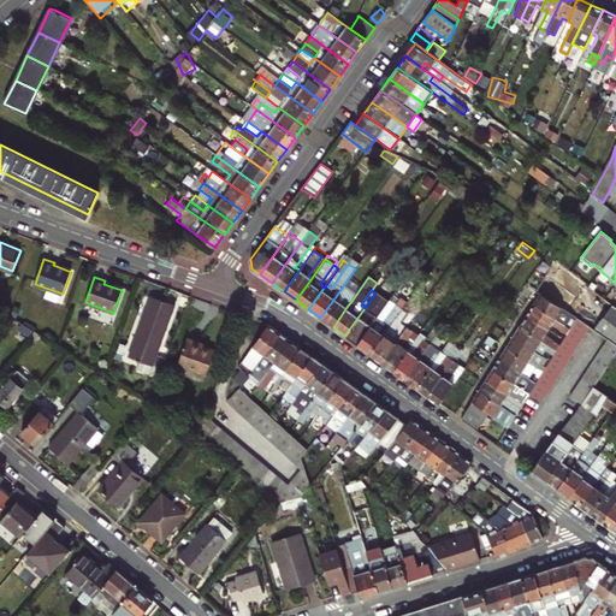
[(357,344),(388,301),(375,292),(365,308),(344,336),(357,344)]
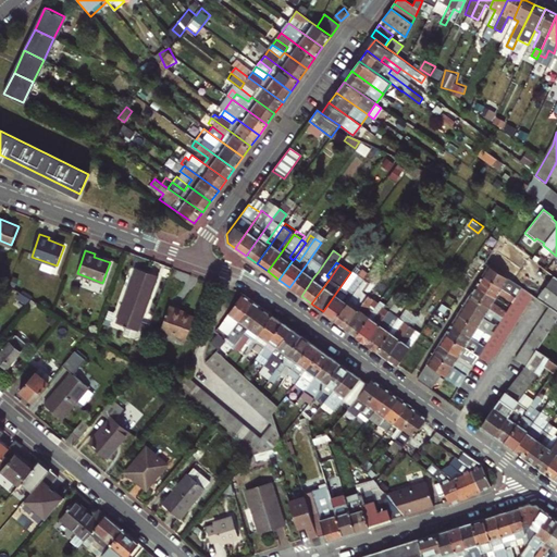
[(301,296),(313,277),(310,275),(312,272),(312,269),(308,265),(305,267),(289,287),(301,296)]
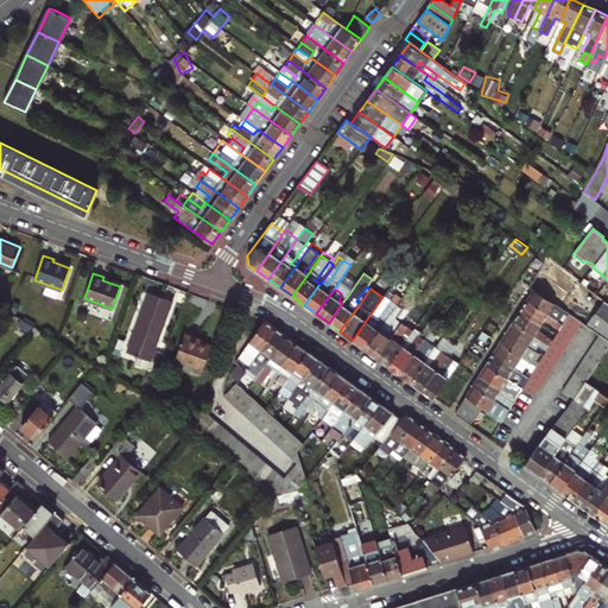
[(551,309),(555,303),(533,290),(527,301),(559,321),(564,324),(571,314),(565,310),(562,316),(551,309)]
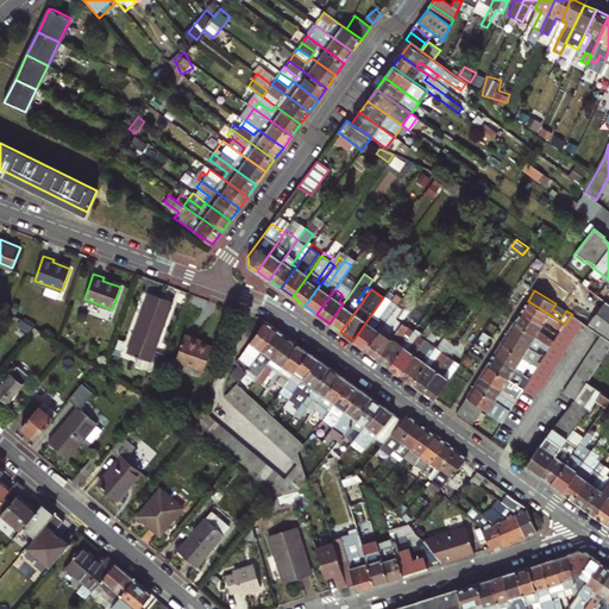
[(365,350),(388,318),(399,303),(391,297),(393,295),(388,292),(383,297),(353,340),(365,350)]
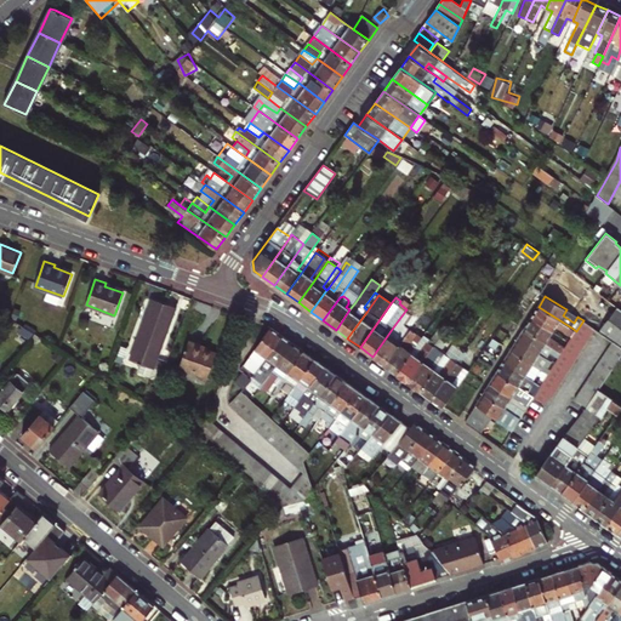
[(438,298),(427,312),(434,317),(445,303),(438,298)]
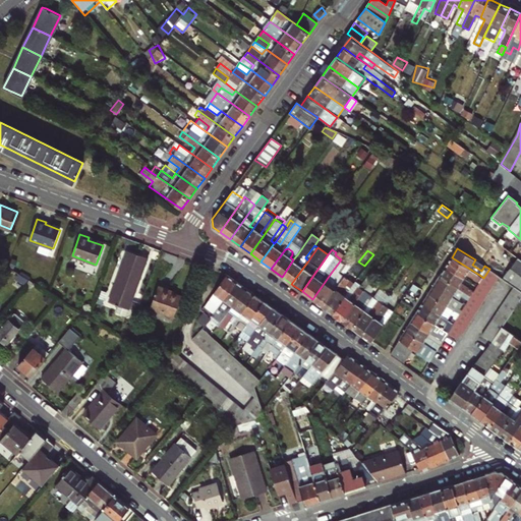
[(148,258),(127,251),(111,299),(120,303),(117,310),(127,313),(148,258)]
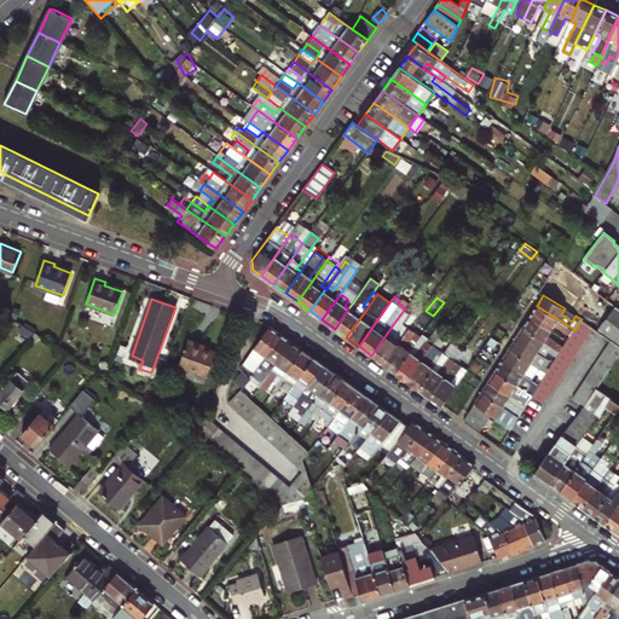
[(537,306),(530,317),(551,330),(555,324),(571,335),(574,330),(570,327),(537,306)]
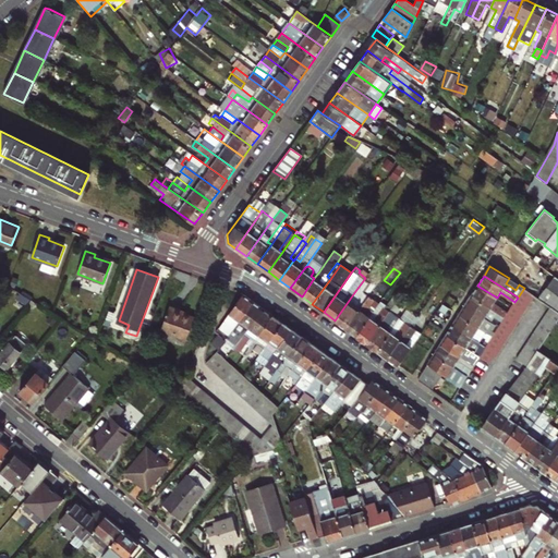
[(557,279),(554,276),(537,298),(552,308),(557,313),(557,279)]
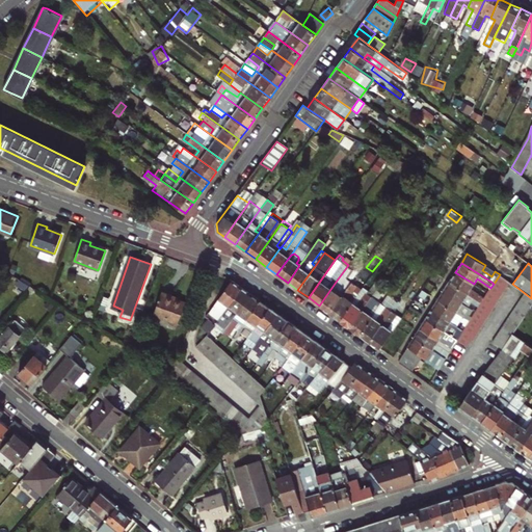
[(474,284),(455,272),(449,282),(477,299),(481,302),(484,298),(471,289),(474,284)]
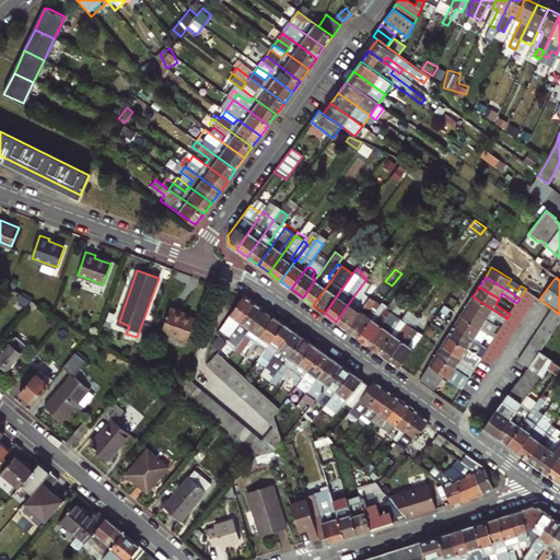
[(500,354),(537,298),(526,289),(520,299),(516,303),(510,314),(506,318),(501,327),(494,337),(491,341),(488,347),(482,357),(480,359),(489,365),(490,363),(491,364),(500,354)]
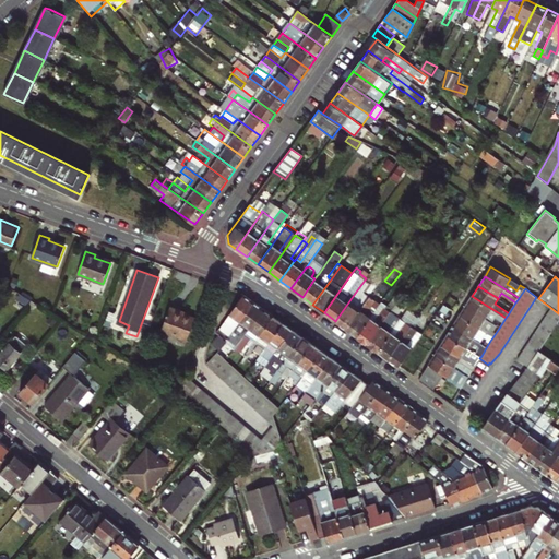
[(346,329),(367,299),(356,292),(335,321),(346,329)]
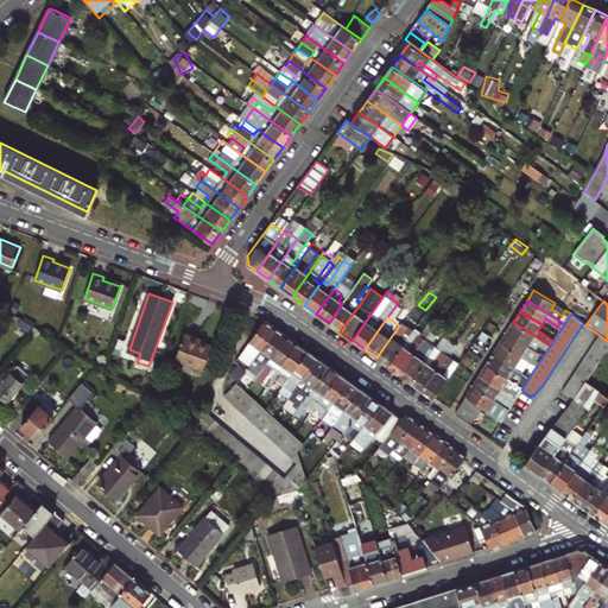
[(399,373),(425,339),(436,323),(431,320),(422,333),(416,328),(413,330),(403,346),(387,365),(399,373)]
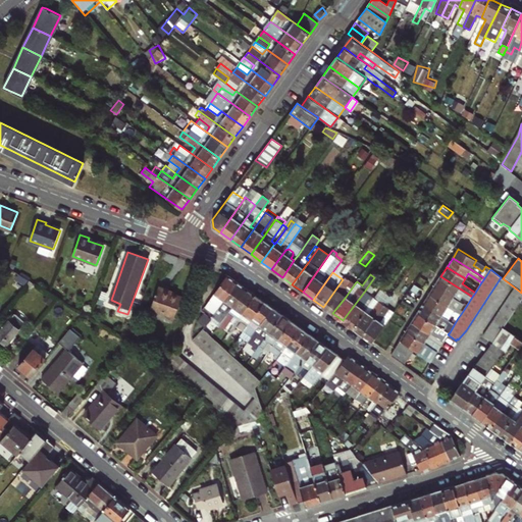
[(218,307),(237,282),(227,275),(203,309),(206,312),(209,308),(213,303),(218,307)]
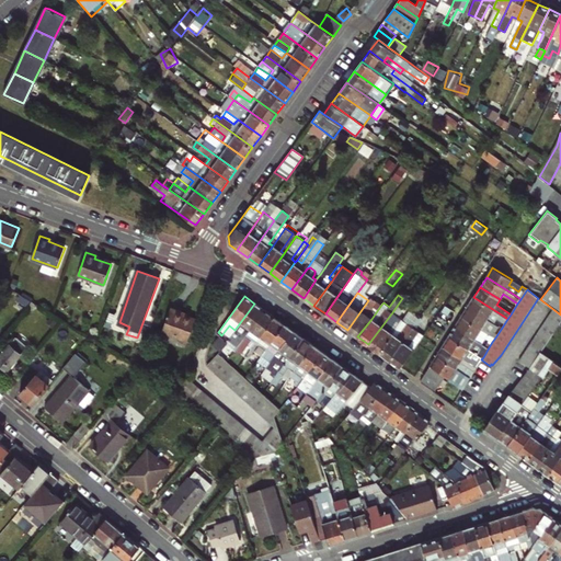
[(357,336),(371,319),(366,315),(376,300),(371,297),(368,300),(347,330),(357,336)]
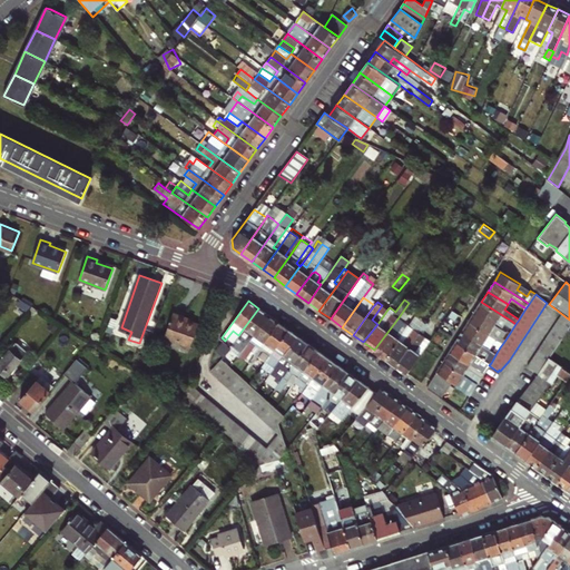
[(511,321),(481,302),(475,312),(505,331),(511,321)]
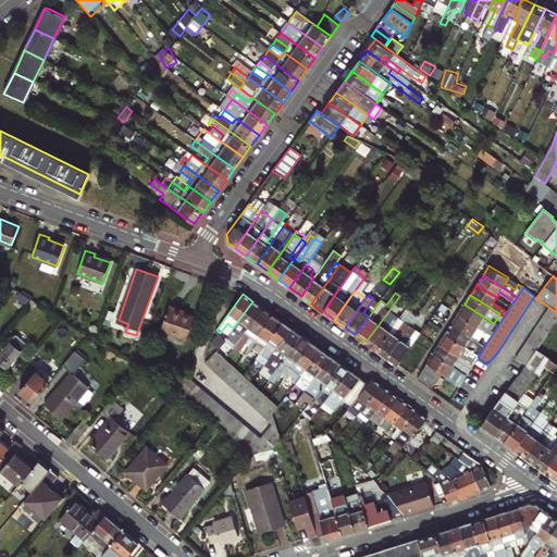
[(379,302),(373,298),(363,312),(369,317),(379,302)]
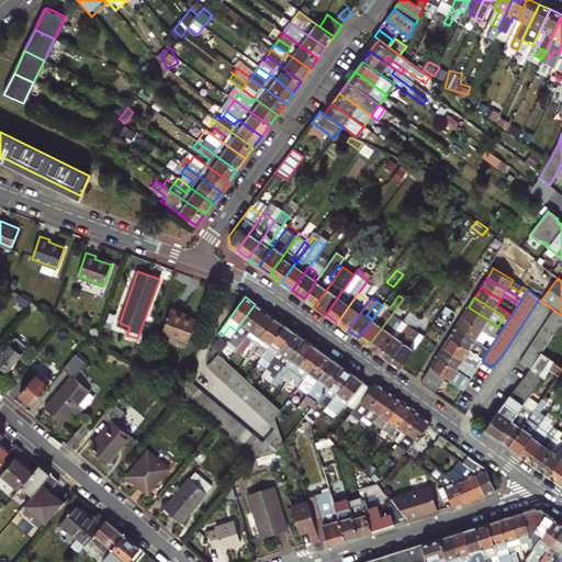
[(37,307),(32,304),(27,310),(32,314),(37,307)]
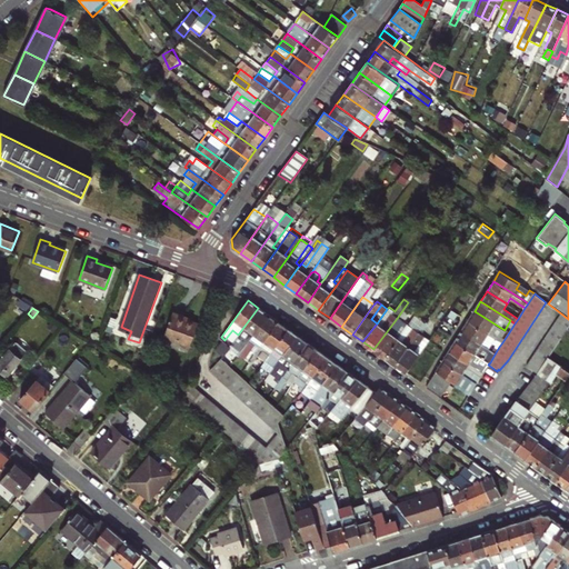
[(243,338),(248,341),(267,315),(258,308),(238,335),(235,340),(229,348),(230,349),(233,351),(239,343),(243,338)]
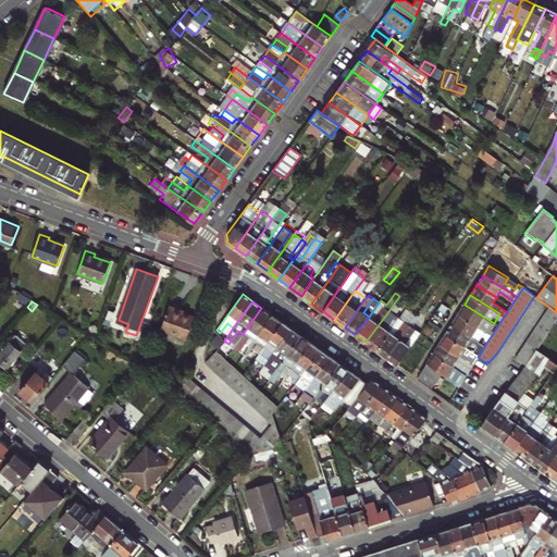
[(494,323),(465,305),(458,313),(487,333),(494,323)]
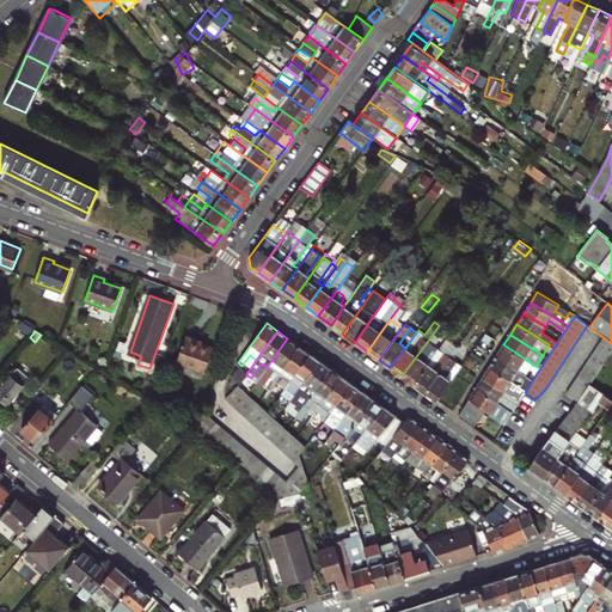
[(213,352),(204,348),(200,346),(201,343),(185,338),(176,365),(204,374),(213,352)]
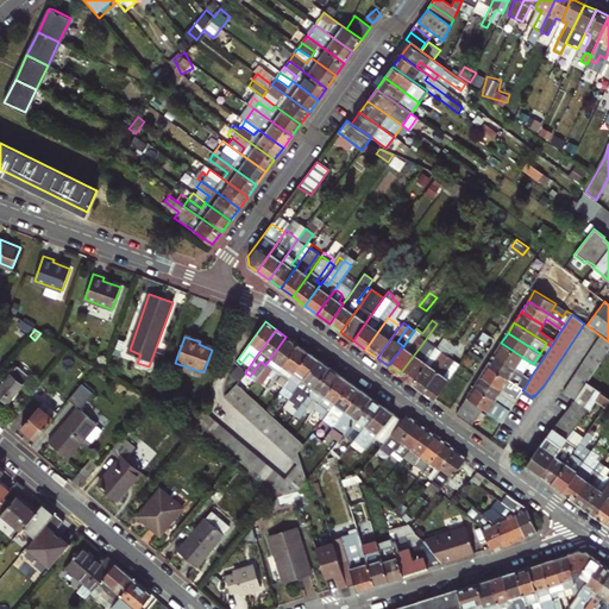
[(271,378),(296,345),(286,337),(265,365),(262,371),(255,381),(258,383),(265,374),(271,378)]
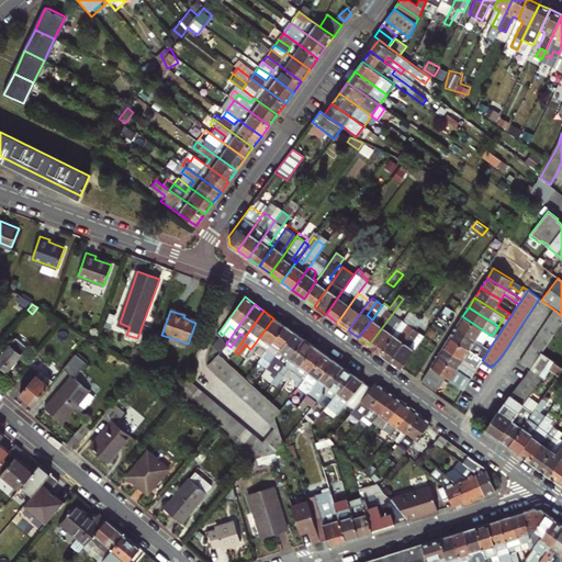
[(412,311),(405,318),(417,328),(424,319),(412,311)]
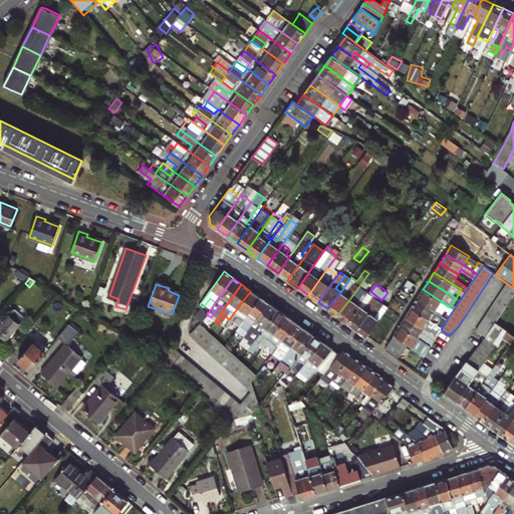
[(484,337),(495,322),(513,294),(513,288),(508,284),(475,330),(484,337)]
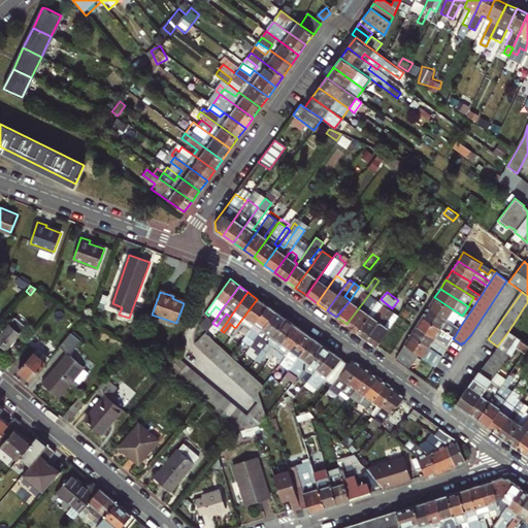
[(378,301),(369,294),(347,324),(356,331),(378,301)]
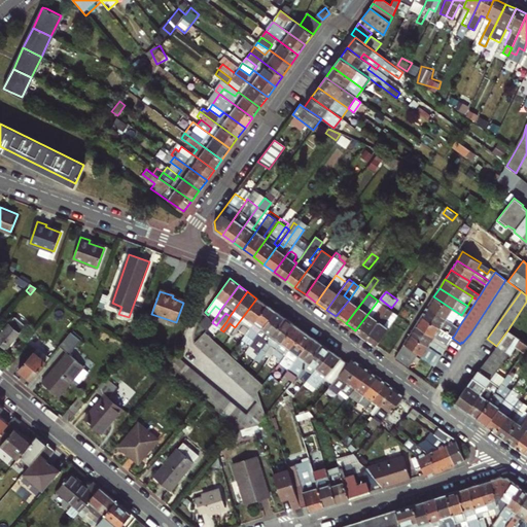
[(461,315),(433,296),(427,306),(453,322),(456,317),(462,321),(465,317),(461,315)]
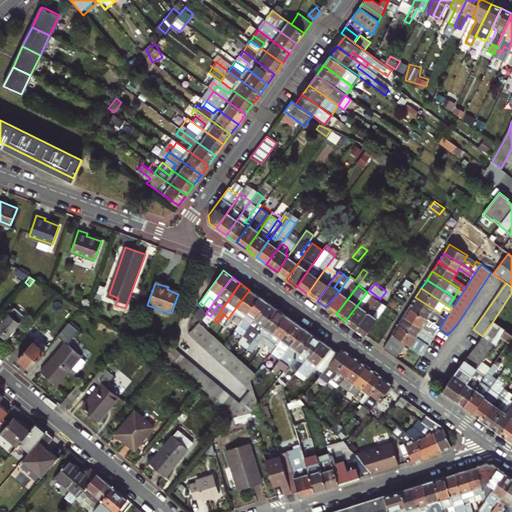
[(235,316),(241,320),(258,296),(249,290),(228,318),(222,327),(224,329),(231,320),(231,321),(235,316)]
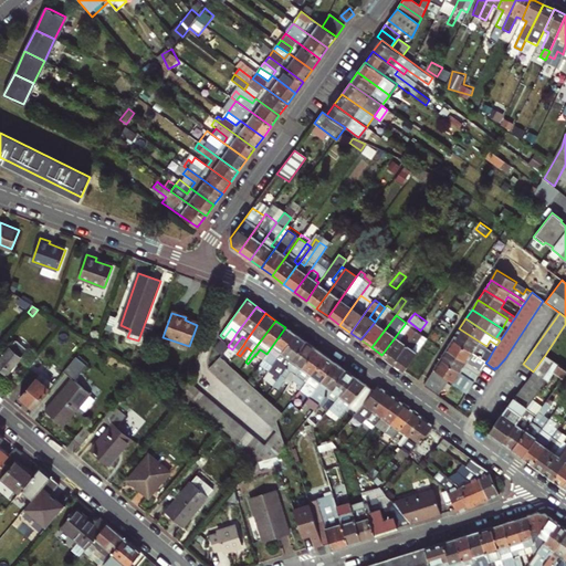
[(392,363),(417,331),(406,323),(381,355),(392,363)]
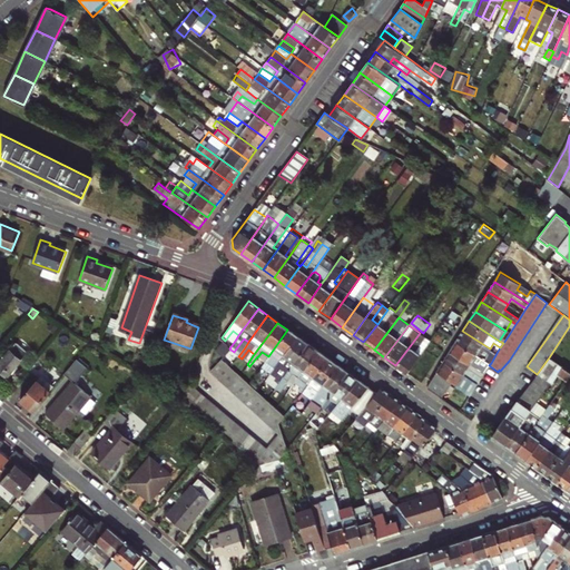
[(274,369),(297,336),(287,330),(268,356),(264,362),(261,366),(271,373),(274,369)]
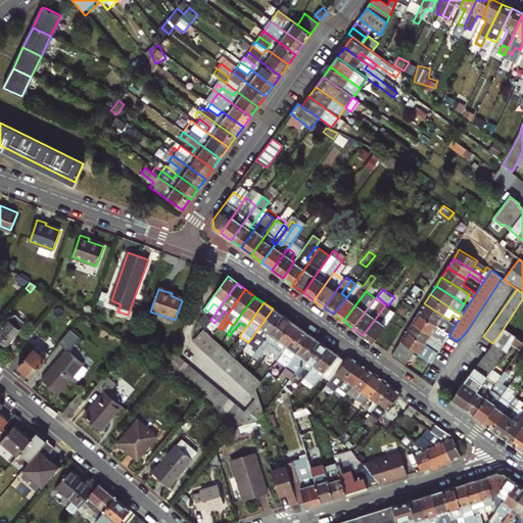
[(214,303),(209,308),(216,313),(219,307),(214,303)]
